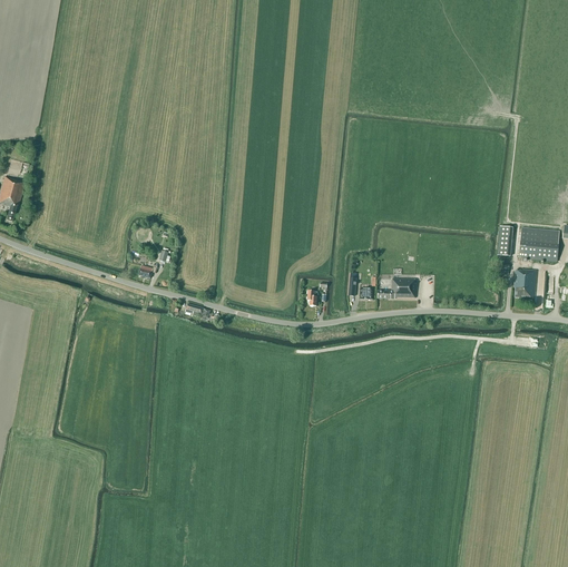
[(19,203),(20,204),(27,179),(7,174),(0,197),(0,201),(5,202),(5,203),(12,205),(9,217),(15,220),(19,203)]
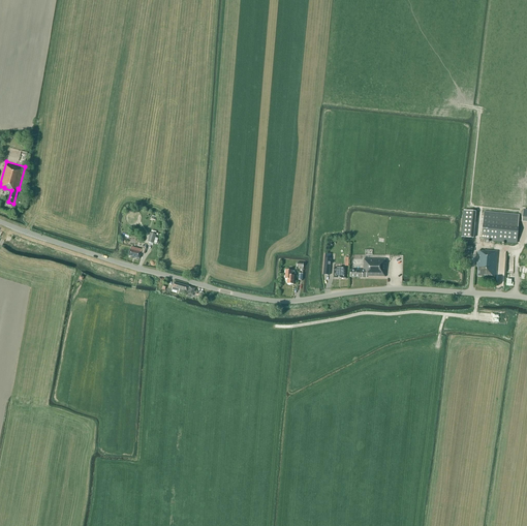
[(466,208),(464,235),(475,236),(477,209),(466,208)]
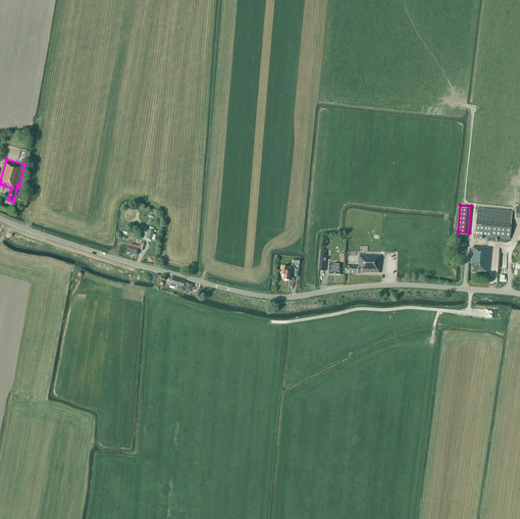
[(514,209),(479,206),(477,234),(512,237),(513,221),(514,209)]
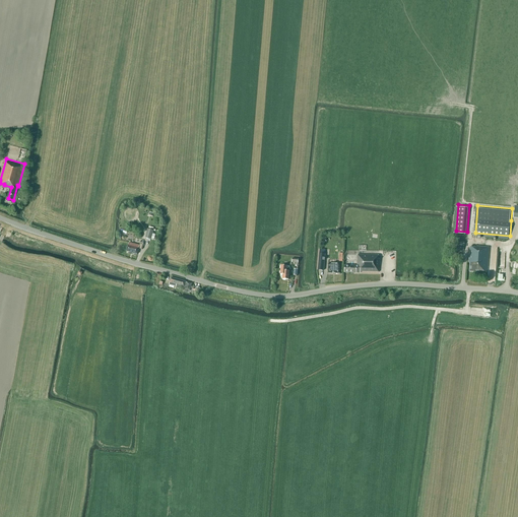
[(155,237),(157,232),(154,231),(155,228),(149,227),(147,235),(153,237),(155,237)]
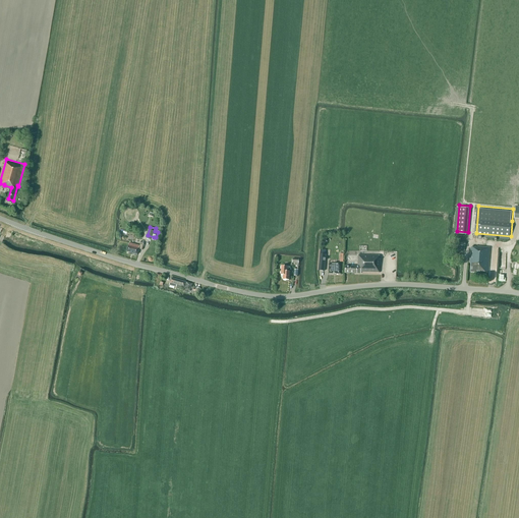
[(130,243),(128,249),(139,251),(140,246),(145,247),(147,240),(142,239),(141,243),(131,240),(130,243)]
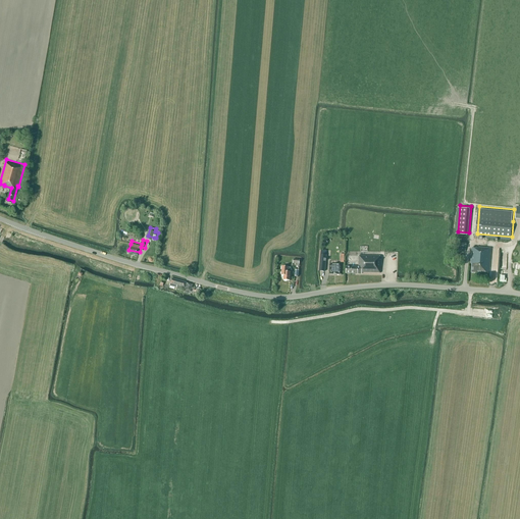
[(490,271),(492,246),(479,244),(479,245),(474,245),(472,261),(474,261),(473,270),(490,271)]
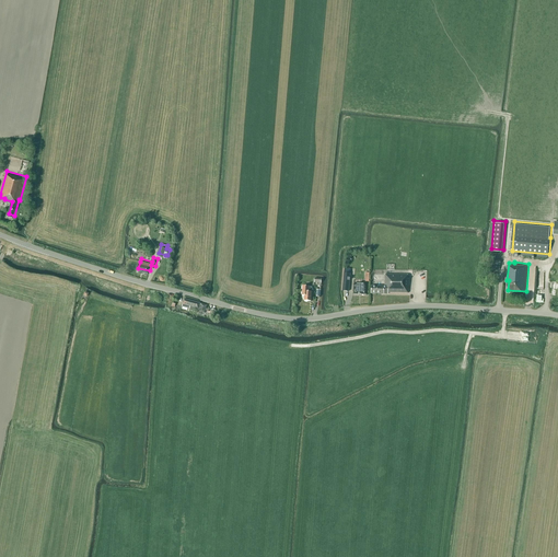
[(391,291),(391,290),(410,290),(410,276),(409,276),(410,273),(387,271),(387,282),(387,283),(373,283),(373,290),(391,291)]
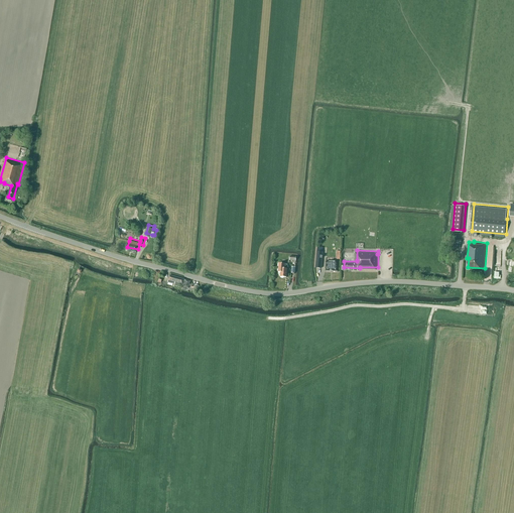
[(328,268),(339,268),(339,259),(329,259),(328,268)]
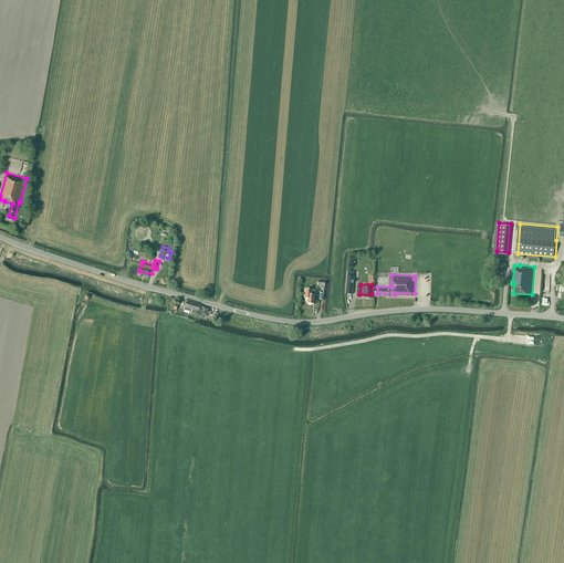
[(307,287),(307,295),(310,295),(310,301),(316,302),(317,292),(317,288),(314,288),(314,287),(307,287)]
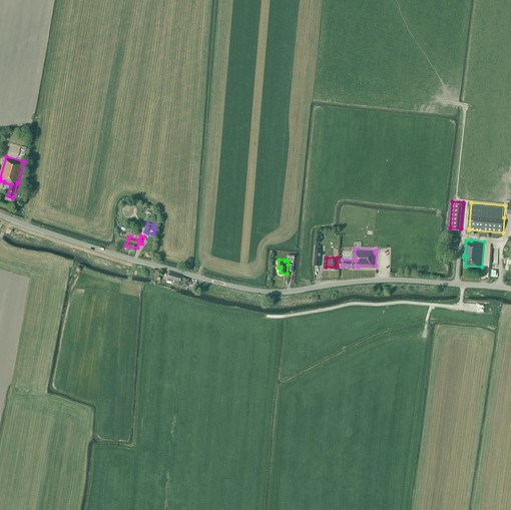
[(173,280),(173,282),(175,283),(175,282),(177,273),(170,271),(168,278),(173,280)]
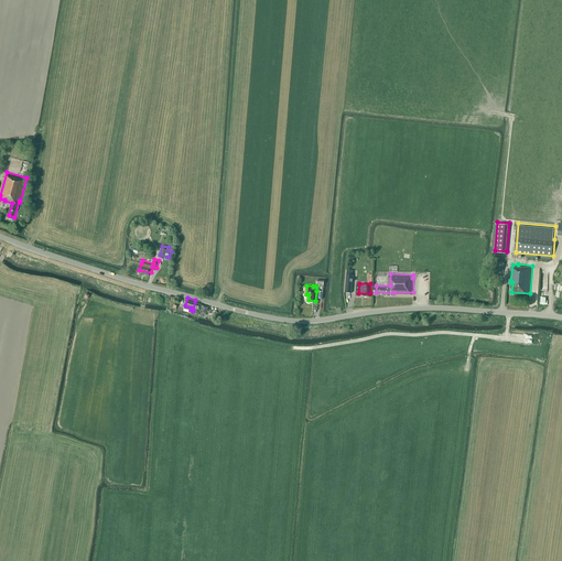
[(203,302),(195,300),(193,310),(201,312),(201,311),(208,312),(211,304),(203,302)]
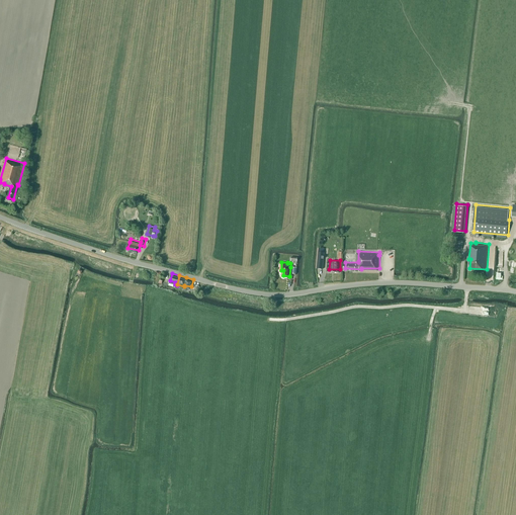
All buildings are outlined.
